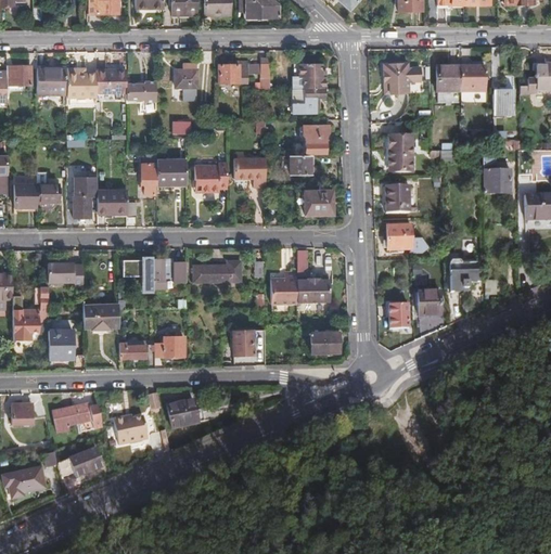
[(119,12),(118,0),(89,0),(90,13),(119,12)]
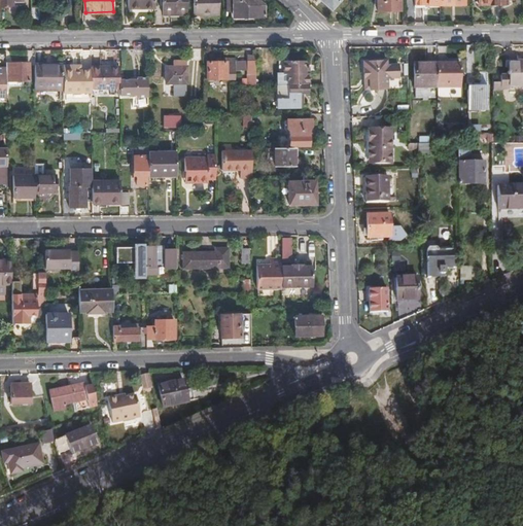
[(163,0),(164,14),(188,14),(188,0),(163,0)]
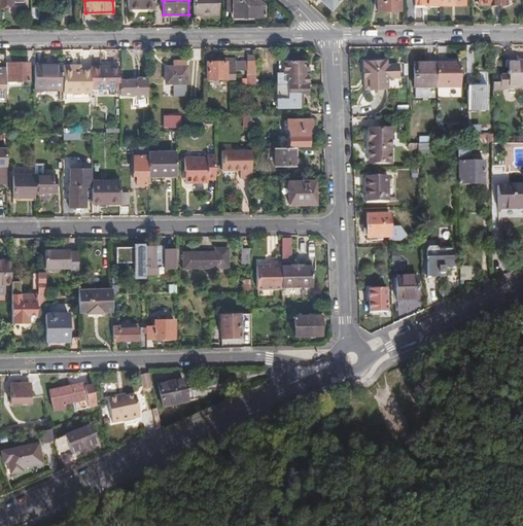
[(220,13),(219,0),(194,0),(195,14),(220,13)]
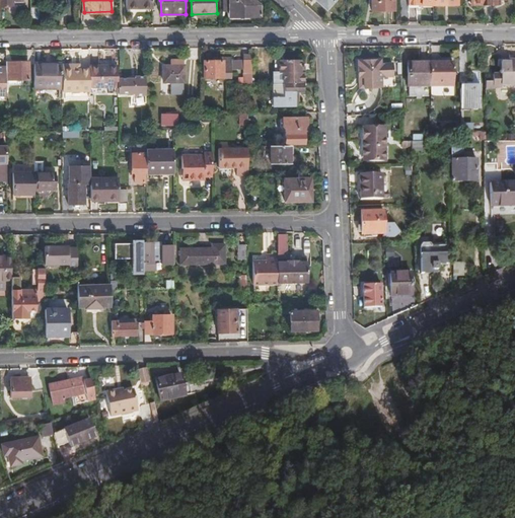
[(261,16),(261,4),(255,0),(229,0),(229,1),(231,1),(231,16),(261,16)]
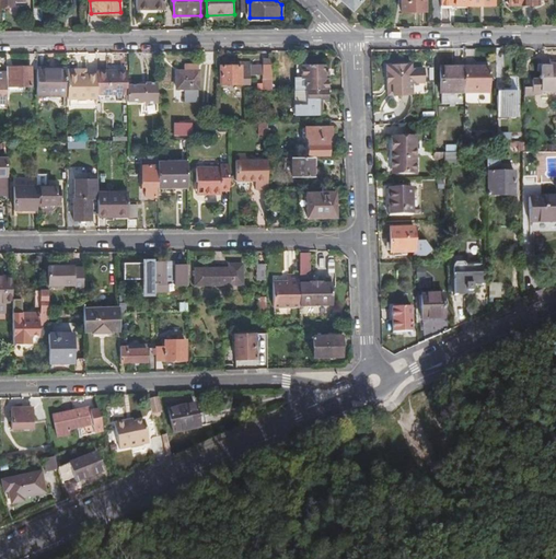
[(343,0),(354,9),(360,0),(343,0)]
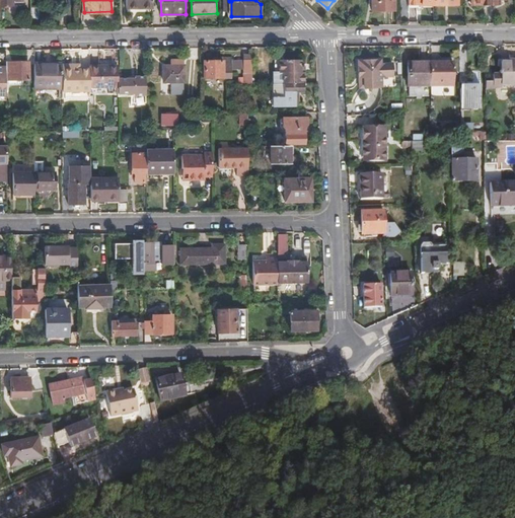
[(393,10),(393,0),(371,0),(371,10),(393,10)]
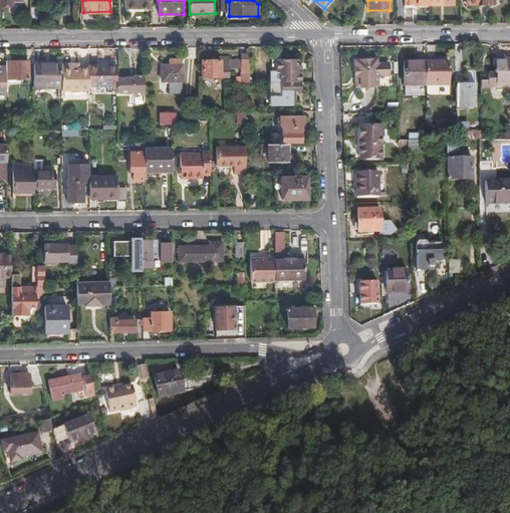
[(31,6),(32,18),(40,18),(39,6),(31,6)]
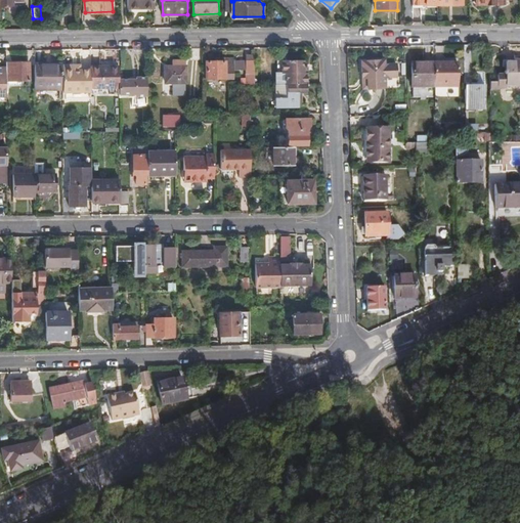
[(208,78),(233,78),(233,57),(218,58),(218,61),(208,61),(208,78)]
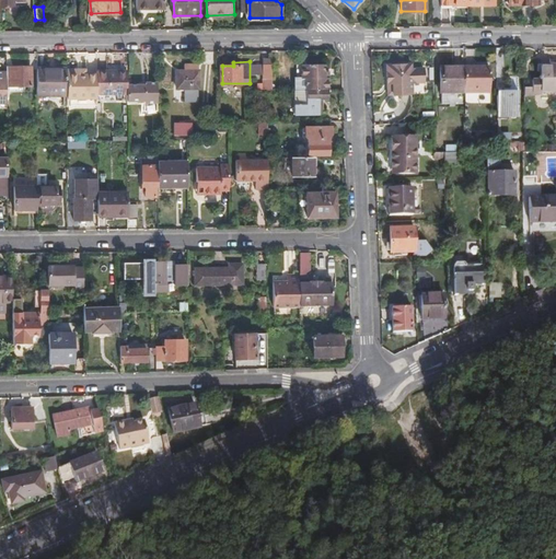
[(274,63),(264,63),(264,65),(264,74),(264,79),(267,79),(267,84),(259,84),(259,90),(274,90),(274,63)]
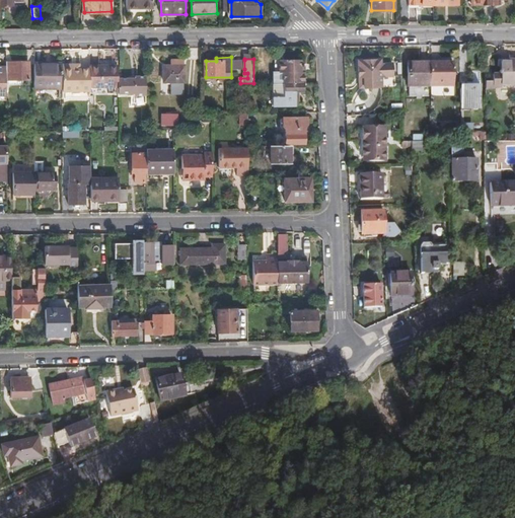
[(391,77),(391,62),(381,62),(381,59),(374,59),(358,59),(358,78),(358,88),(382,88),(382,77),(391,77)]
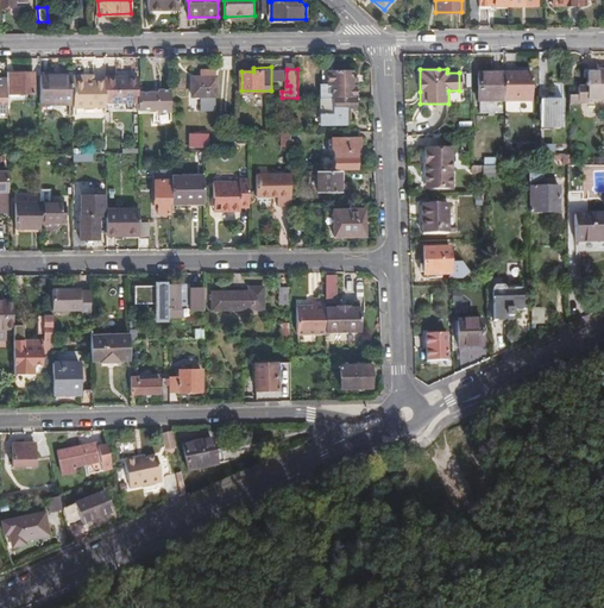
[(582,94),(571,94),(571,100),(582,100),(603,99),(603,69),(603,74),(587,74),(587,83),(580,83),(582,94)]
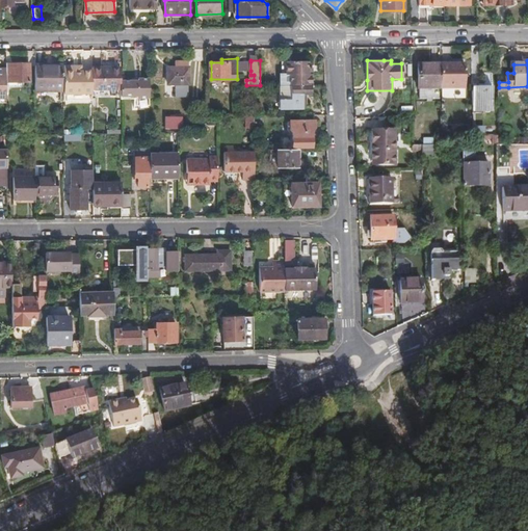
[(251,71),(251,61),(246,61),(240,61),(240,71),(251,71)]
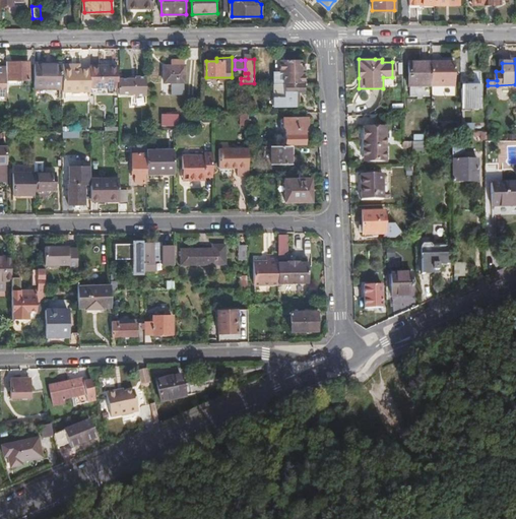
[(306,82),(307,82),(307,66),(303,66),(303,60),(280,60),(280,82),(306,82)]
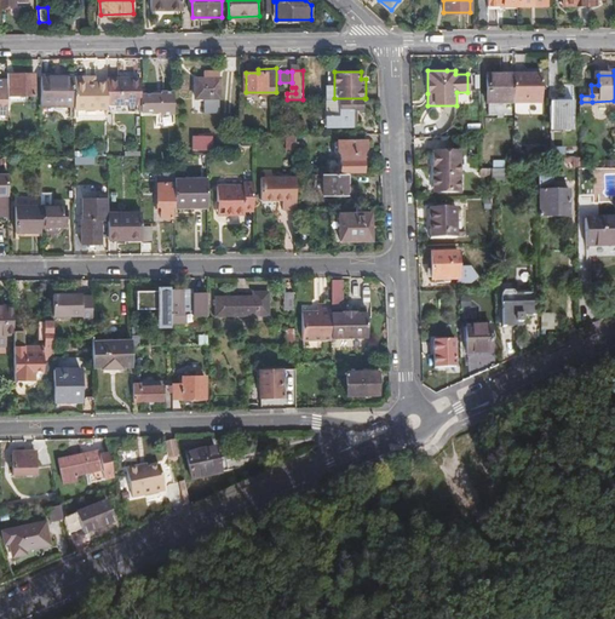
[(197,97),(219,97),(219,73),(214,73),(207,74),(207,76),(196,76),(197,97)]
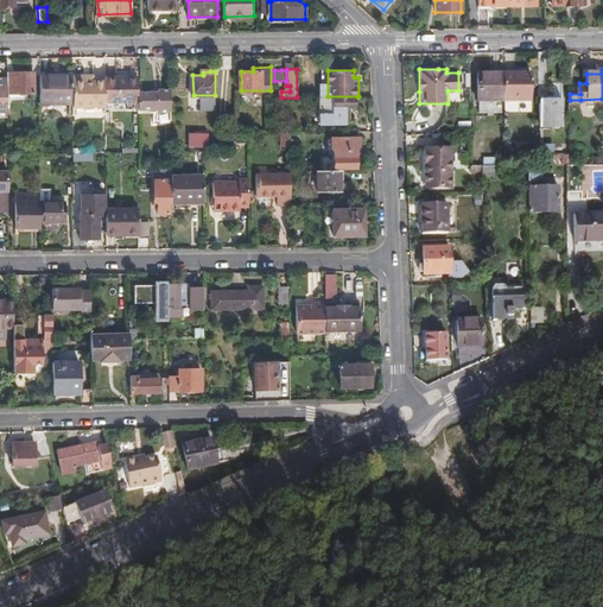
[(520,73),(502,73),(502,74),(502,100),(532,99),(532,73),(520,73)]
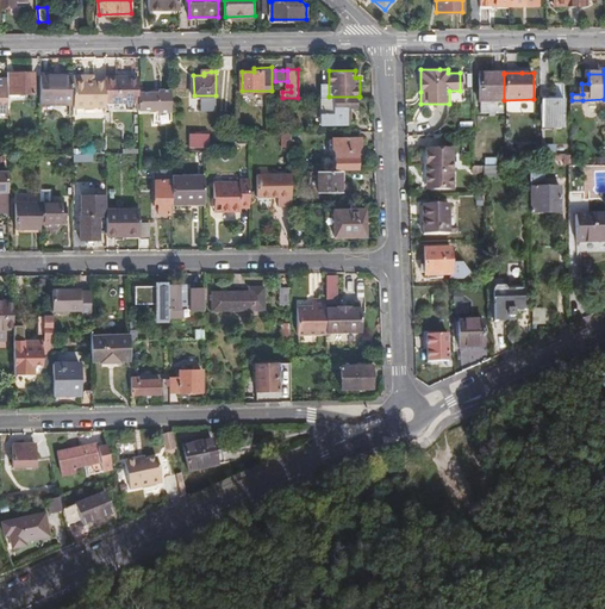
[(27,74),(8,74),(8,78),(8,86),(8,94),(35,94),(35,74),(27,74)]
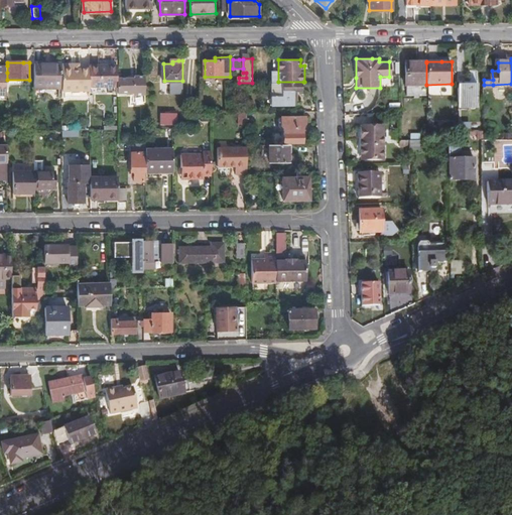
[(426,85),(426,62),(416,62),(405,63),(406,86),(426,86),(426,85)]
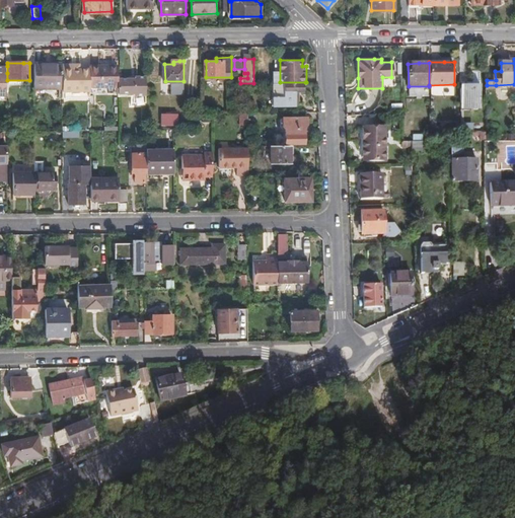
[(52,64),(35,64),(35,89),(63,89),(63,69),(63,64),(52,64)]
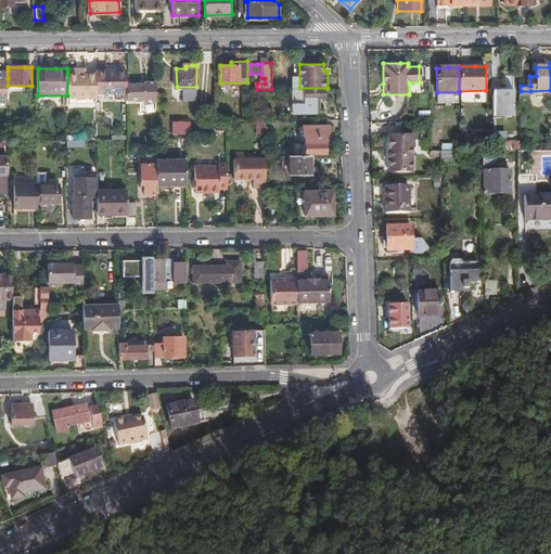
[(115,71),(98,71),(98,74),(98,100),(128,100),(128,85),(128,71),(115,71)]
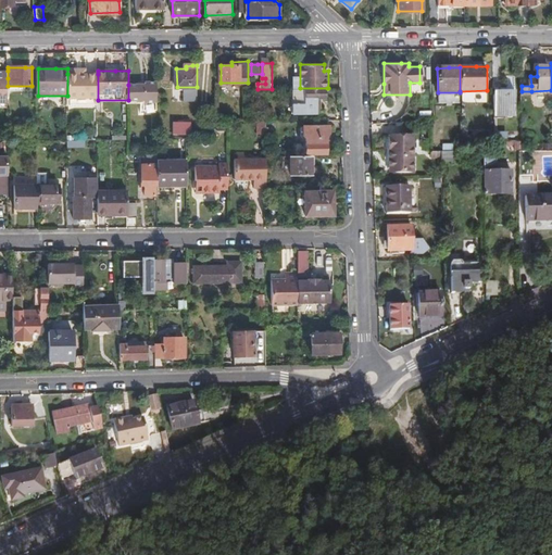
[(67,74),(67,96),(67,98),(87,98),(87,105),(98,105),(98,100),(98,74),(91,74),(87,74),(67,74)]
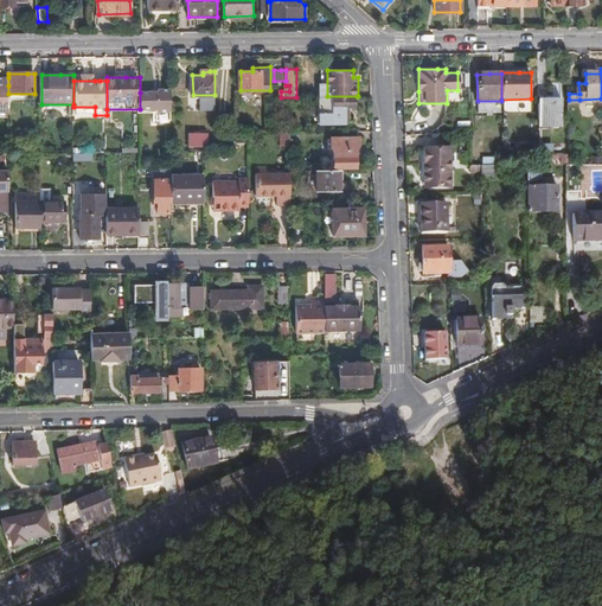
[(152,93),(140,93),(140,109),(159,109),(159,121),(172,121),(172,90),(159,90),(159,93),(152,93)]
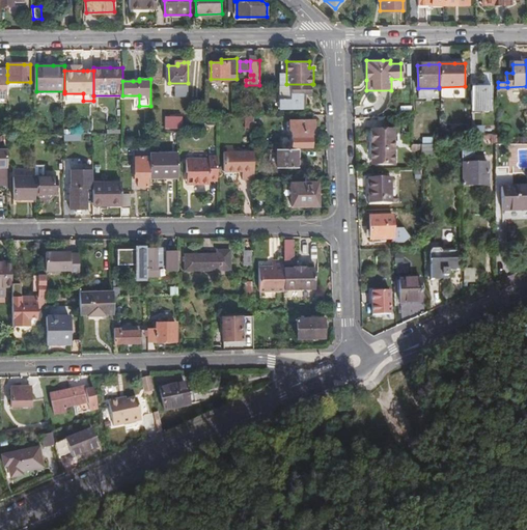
[(312,84),(286,84),(282,84),(282,108),(304,108),(304,107),(304,93),(307,93),(312,93),(312,84)]
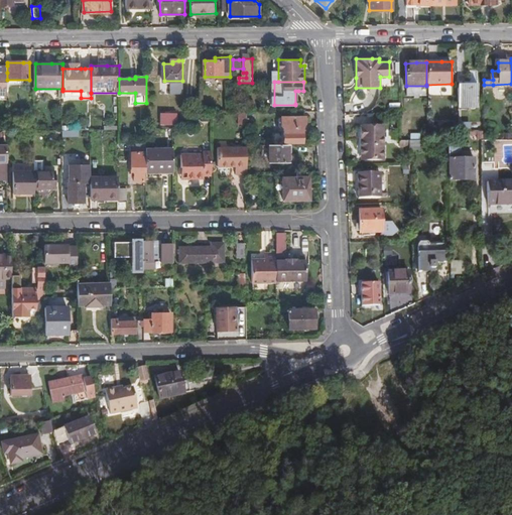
[(470,84),(457,85),(457,110),(477,109),(477,84),(470,84)]
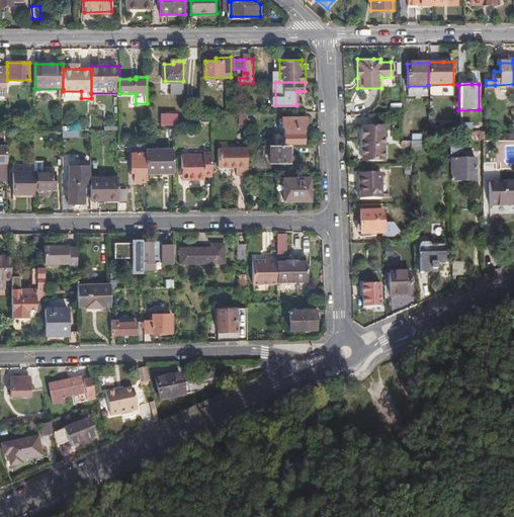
[(181,112),(164,112),(165,120),(171,120),(171,123),(181,123),(181,112)]
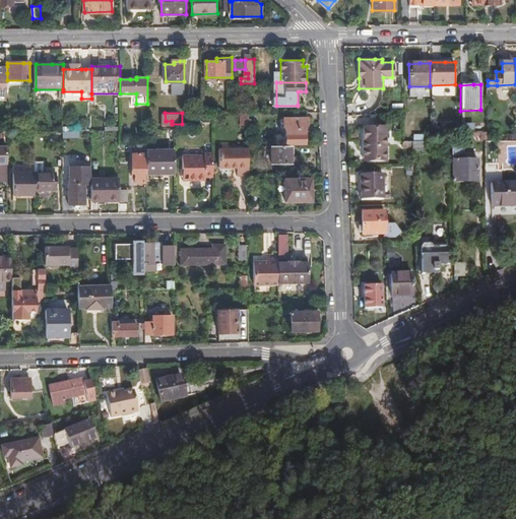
[(289,142),(305,142),(305,134),(302,134),(302,129),(305,129),(308,126),(308,119),(285,119),(285,126),(289,129),(289,142)]
